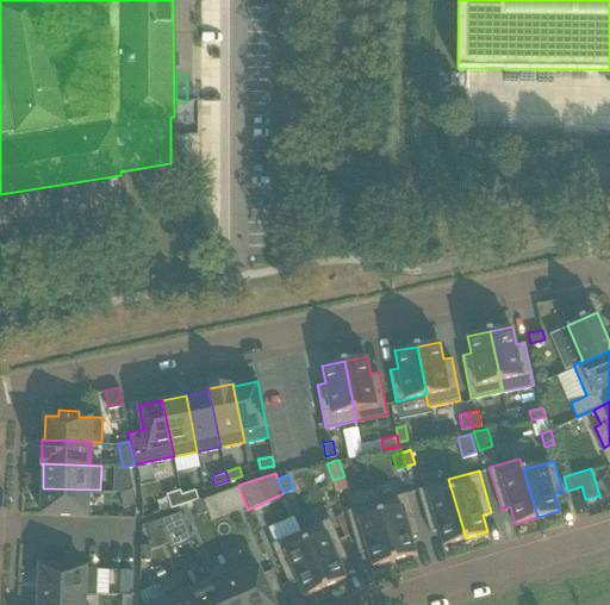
[(466,538),(448,479),(418,488),(430,530),(439,528),(443,544),(466,538)]
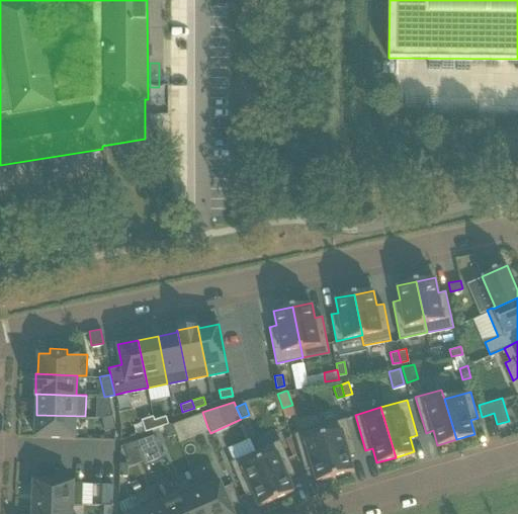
[(202,412),(191,417),(196,431),(207,427),(202,412)]
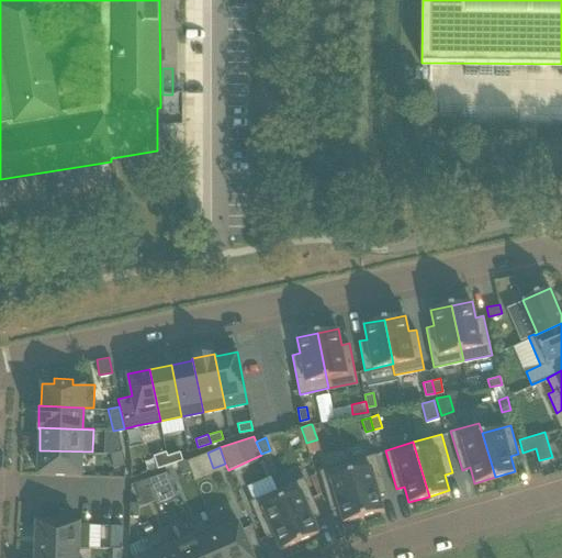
[(38,472),(80,475),(81,453),(92,453),(92,452),(40,450),(38,472)]
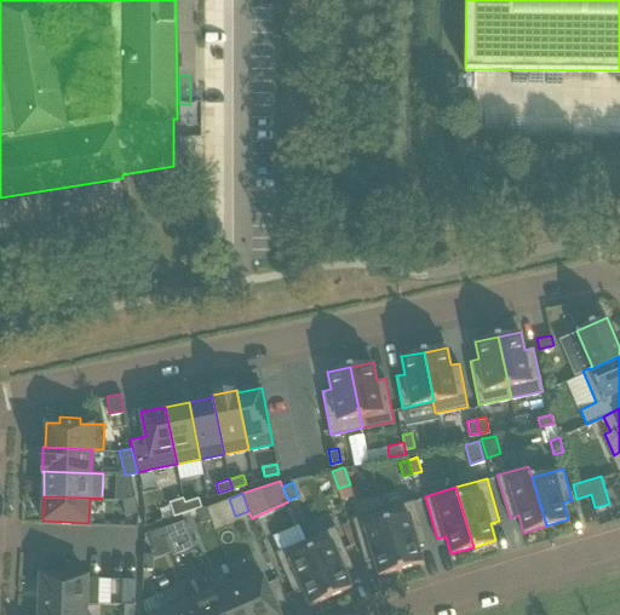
[(135,496),(121,499),(124,513),(137,511),(135,496)]
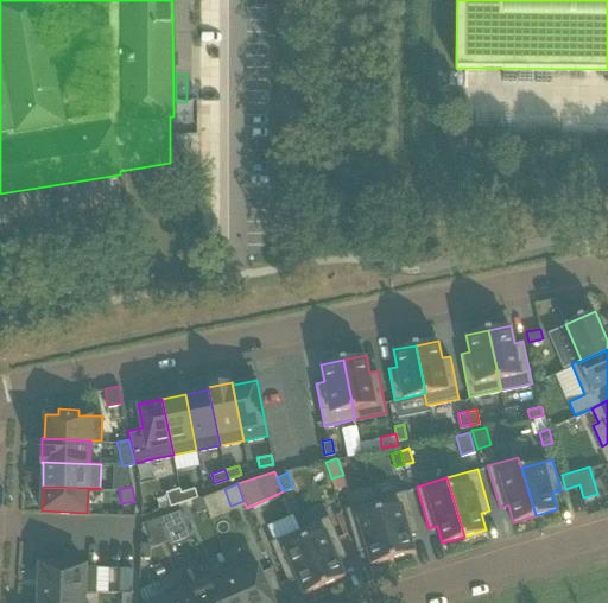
[(179,487),(166,492),(170,505),(184,501),(181,492),(179,487)]
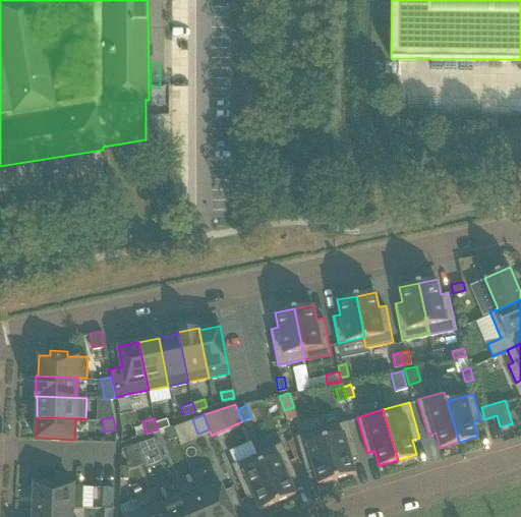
[(169,425),(167,417),(155,421),(158,429),(169,425)]
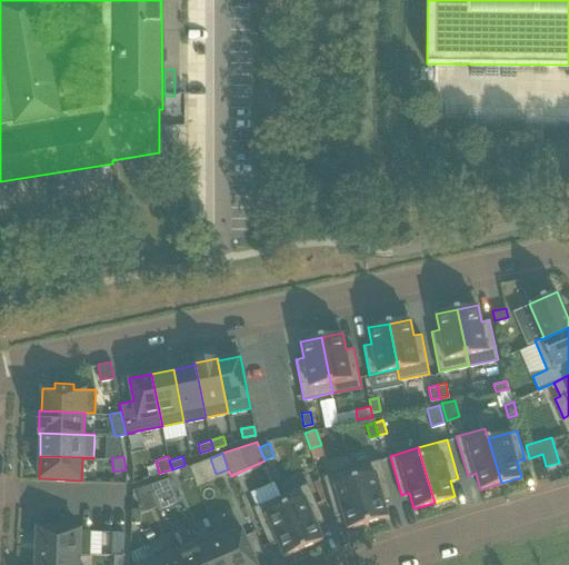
[(391,498),(380,458),(351,467),(368,523),(388,516),(383,501),(391,498)]
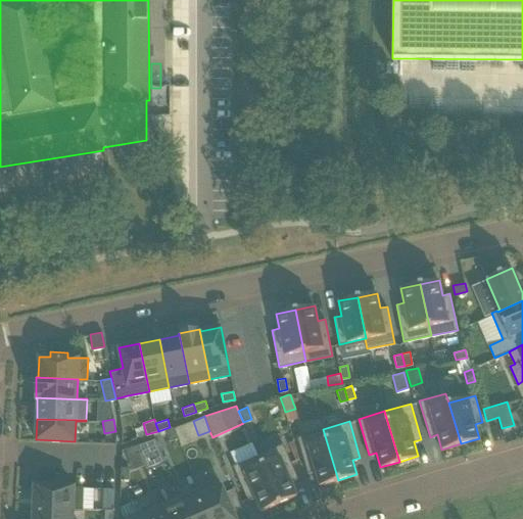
[(174,426),(165,429),(170,440),(178,438),(174,426)]
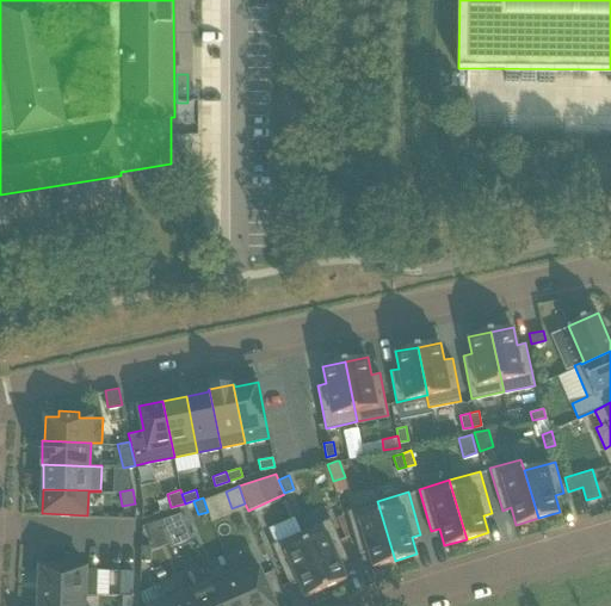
[(395,561),(377,501),(347,509),(359,552),(368,550),(372,567),(395,561)]
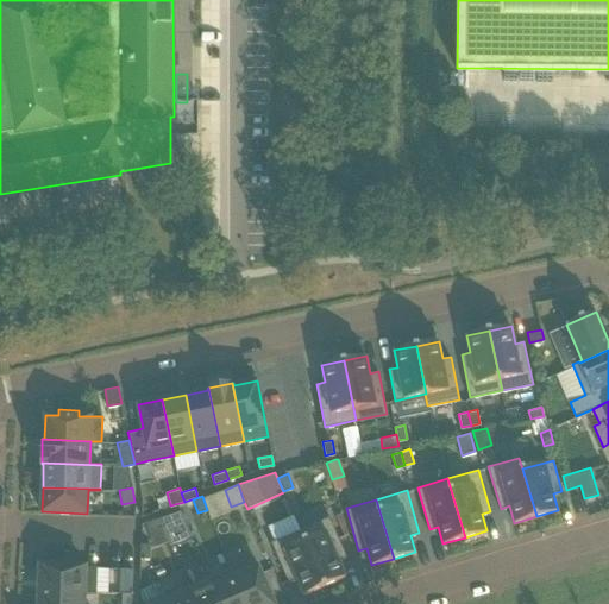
[(173,513),(159,517),(162,527),(176,522),(173,513)]
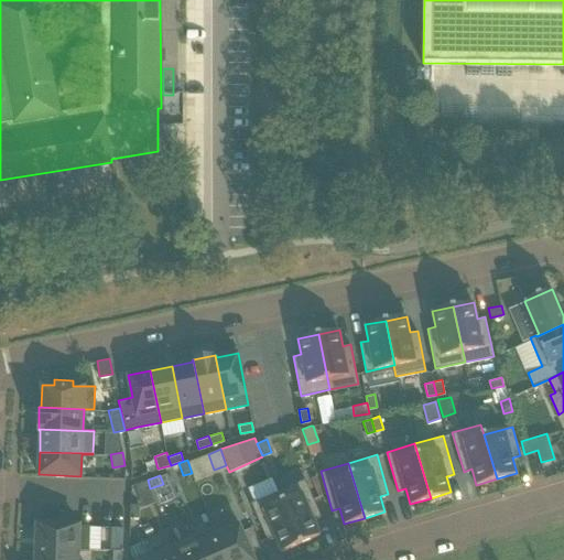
[(305,478),(278,491),(282,501),(301,542),(321,534),(314,519),(322,516),(310,488),(305,478)]
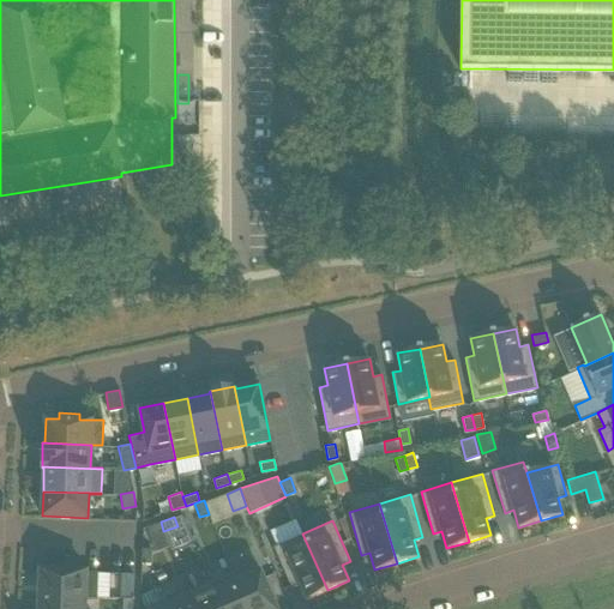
[(161,522),(146,526),(150,536),(163,531),(161,522)]
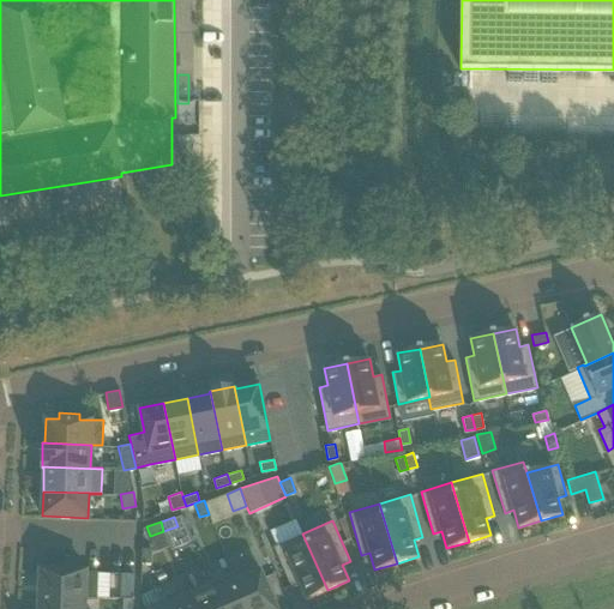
[(302,534),(274,547),(278,558),(292,586),(300,583),(306,600),(327,590),(307,544),(302,534)]
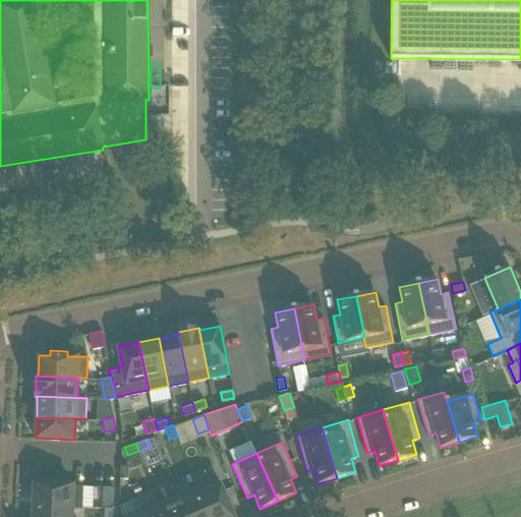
[(120,464),(120,477),(128,477),(129,464),(120,464)]
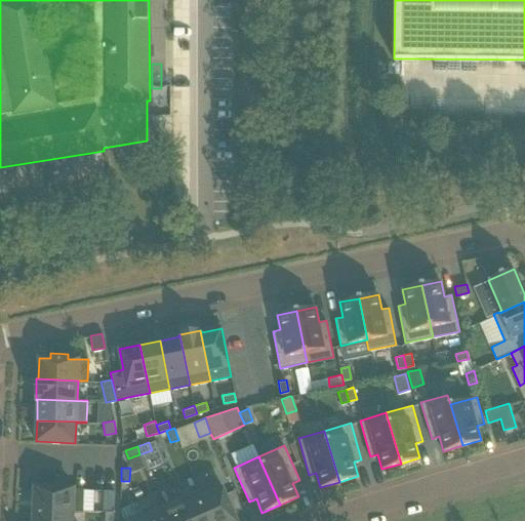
[(218,479),(198,488),(202,497),(212,520),(237,520),(223,488),(218,479)]
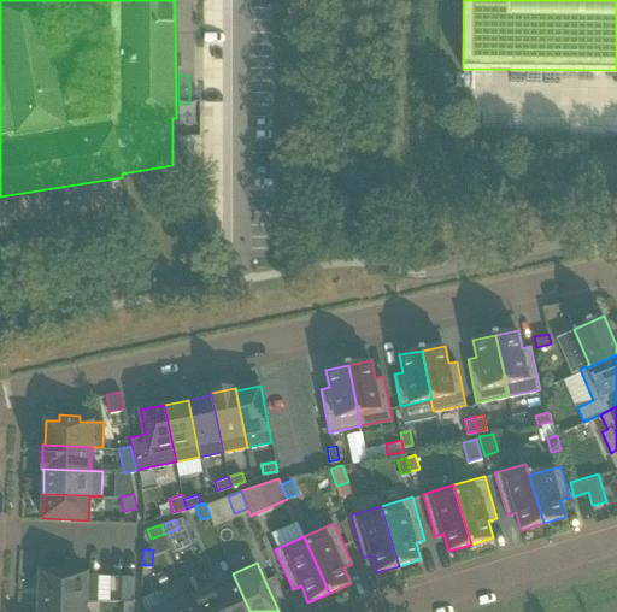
[(99,574),(40,571),(39,596),(98,599),(99,574)]
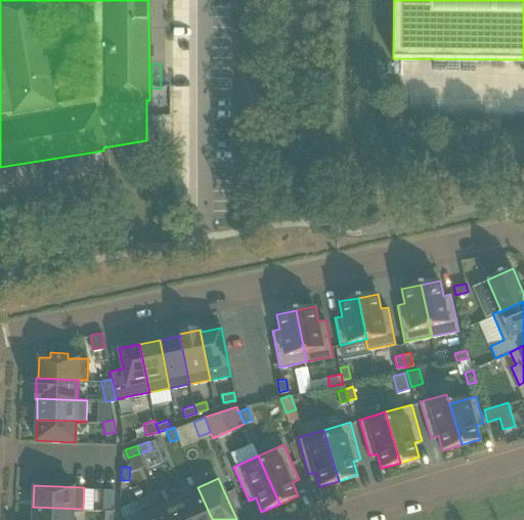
[(198,487),(179,495),(183,505),(189,519),(212,519),(202,496),(198,487)]
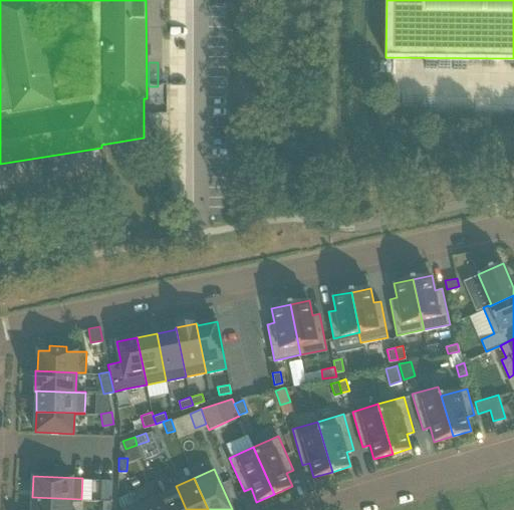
[(100,499),(111,500),(111,487),(107,487),(104,486),(100,486),(100,499)]
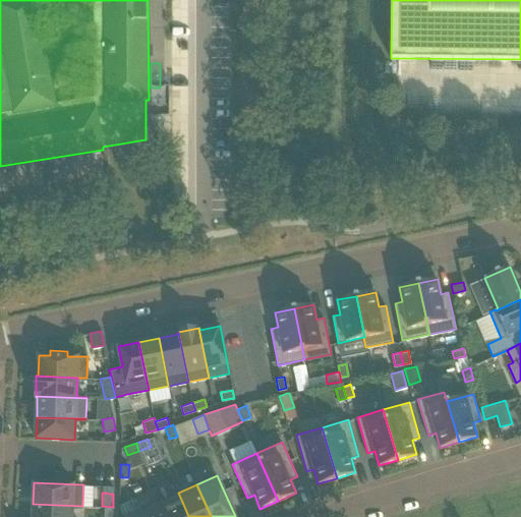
[(178,493),(160,501),(163,510),(166,516),(188,516),(182,502),(178,493)]
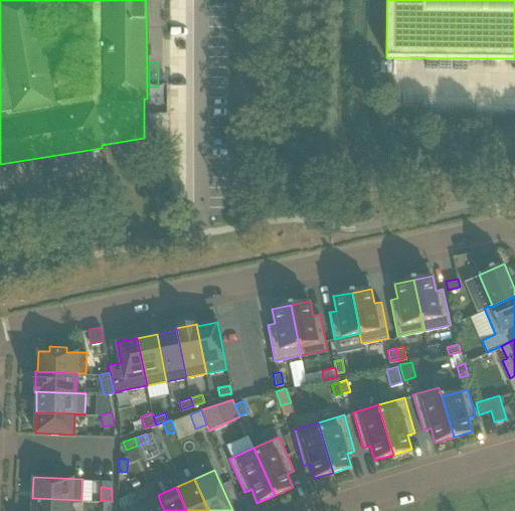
[(158,495),(139,503),(142,510),(164,510),(161,504),(158,495)]
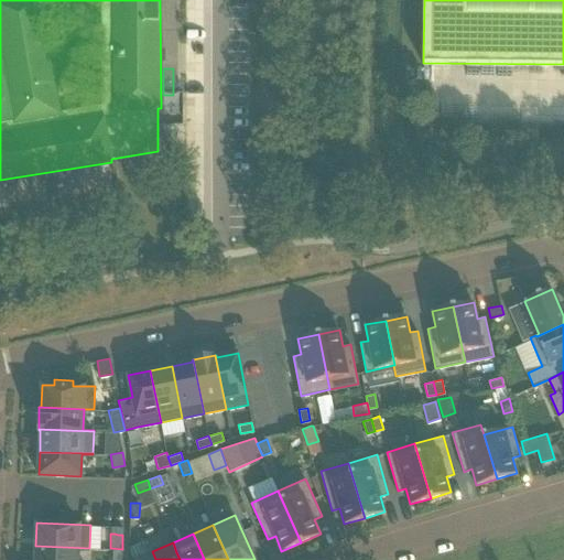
[(34,559),(77,559),(78,548),(89,549),(89,548),(35,546),(34,559)]
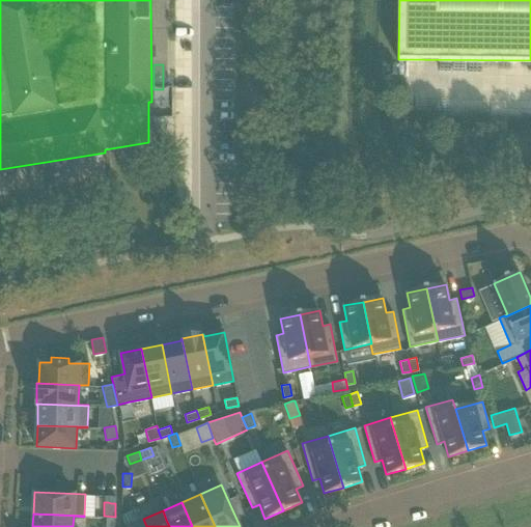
[(106,517),(105,526),(113,526),(114,517),(106,517)]
